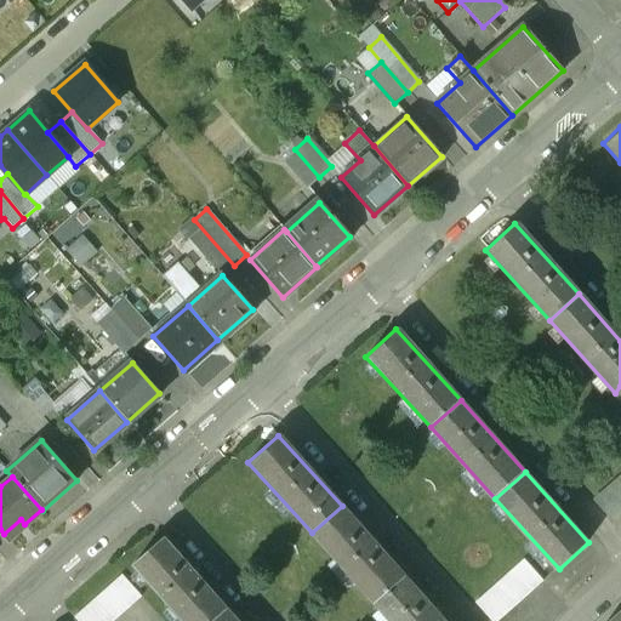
[(620,477),(594,501),(613,520),(620,512),(620,477)]
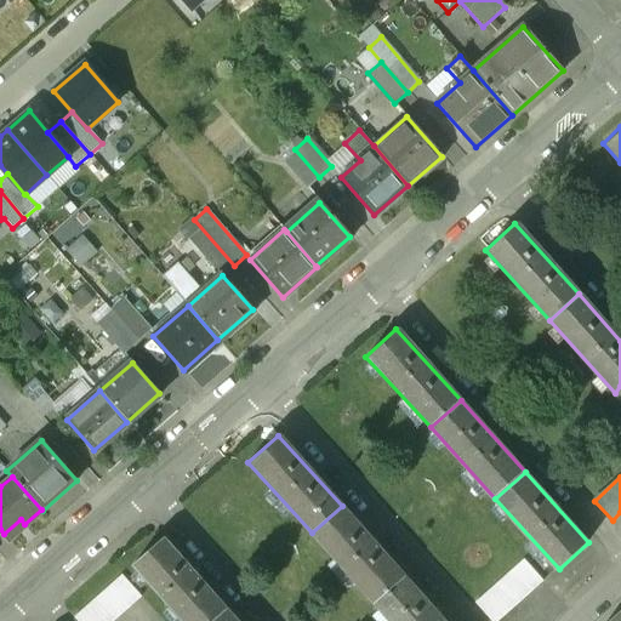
[(405,577),(342,506),(312,533),(376,604),(405,577)]
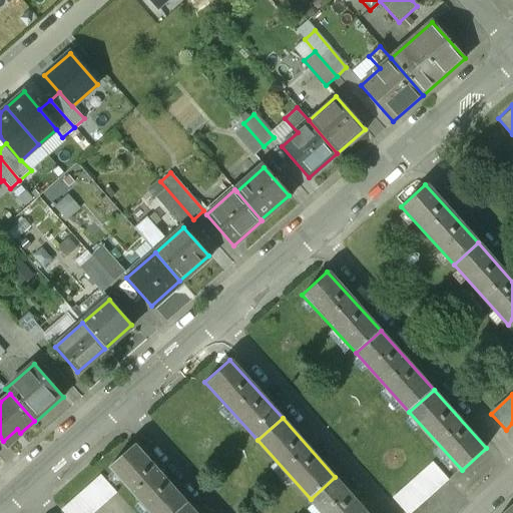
[(174,512),(186,503),(134,445),(108,468),(148,512),(174,512)]
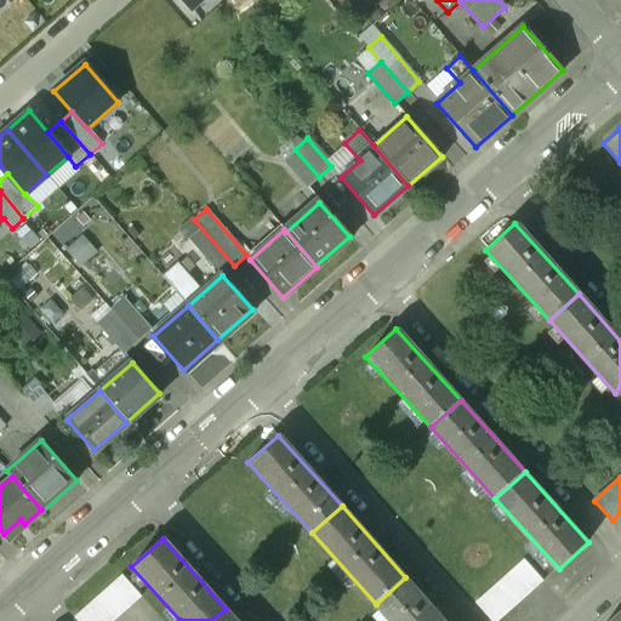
[(525,559),(476,603),(491,620),(497,620),(543,580),(525,559)]
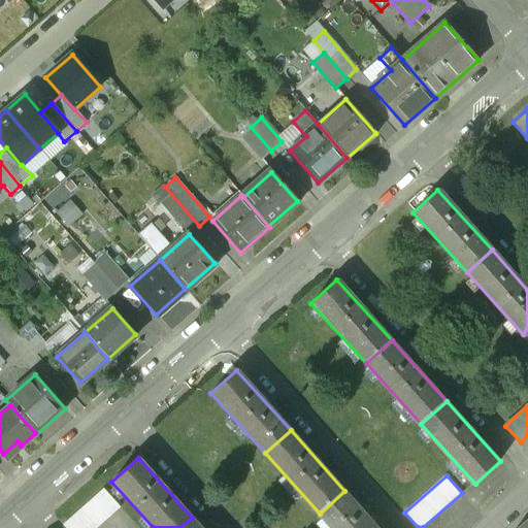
[(102,490),(62,525),(65,527),(95,527),(119,508),(102,490)]
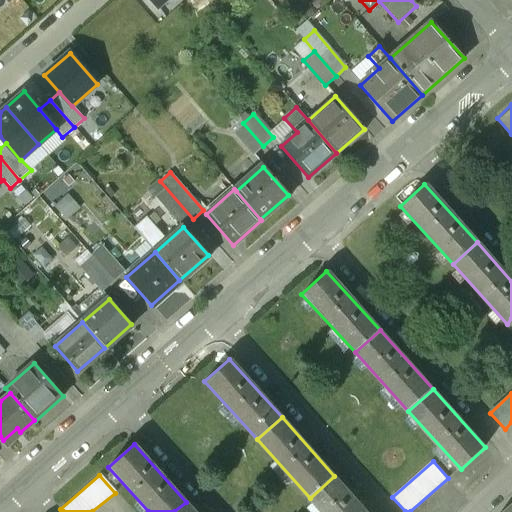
[(367,511),(334,476),(310,498),(322,511),(367,511)]
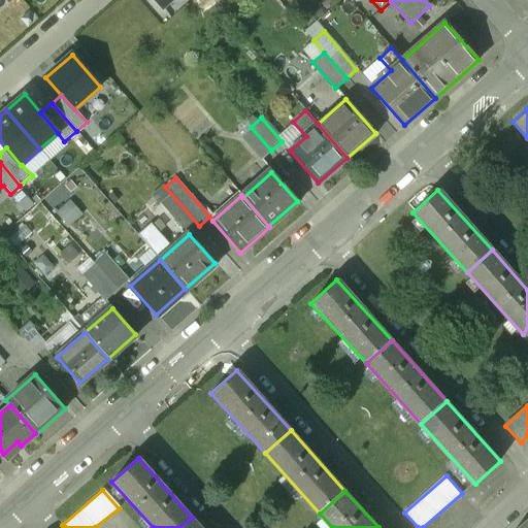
[(201,527),(192,518),(179,527),(201,527)]
